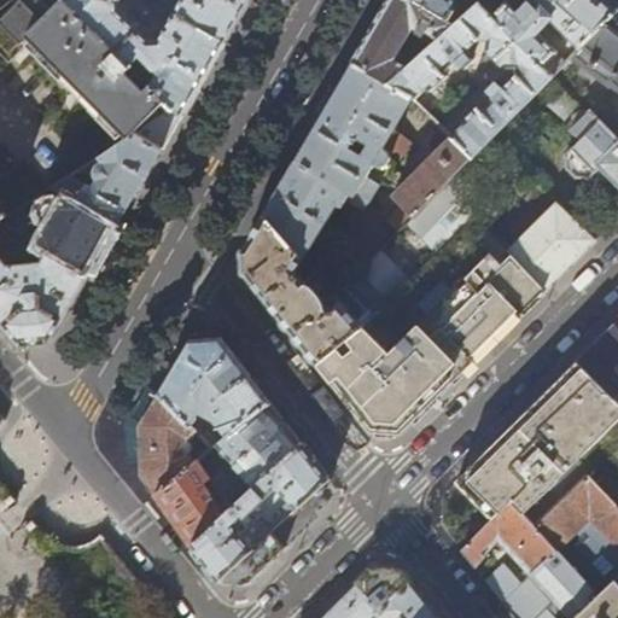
[(10,0),(0,7),(0,44),(13,57),(31,39),(128,138),(134,134),(173,108),(66,0),(10,0)]
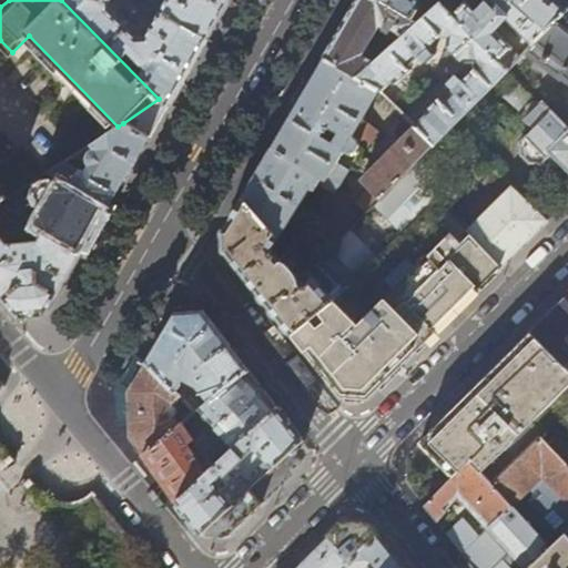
[(107,0),(61,0),(159,99),(168,105),(185,75),(206,39),(161,12),(145,38),(137,39),(108,10),(107,0)]
